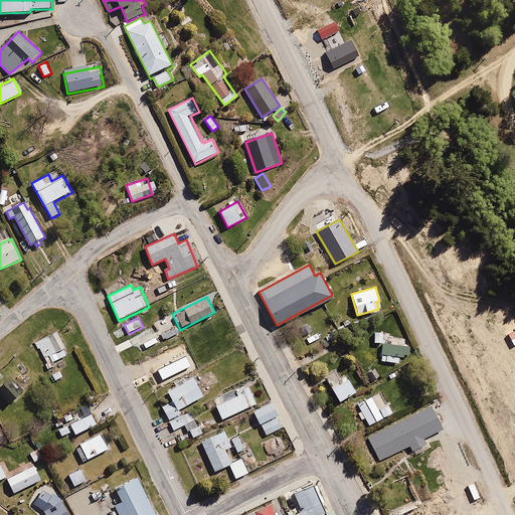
[(180,332),(170,318),(156,328),(166,342),(180,332)]
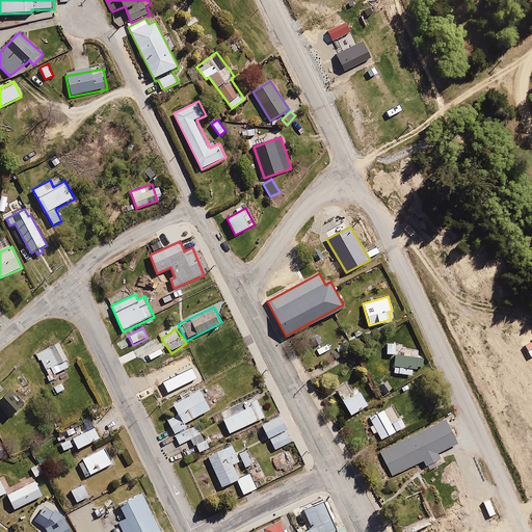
[(60,341),(36,353),(49,378),(74,367),(60,341)]
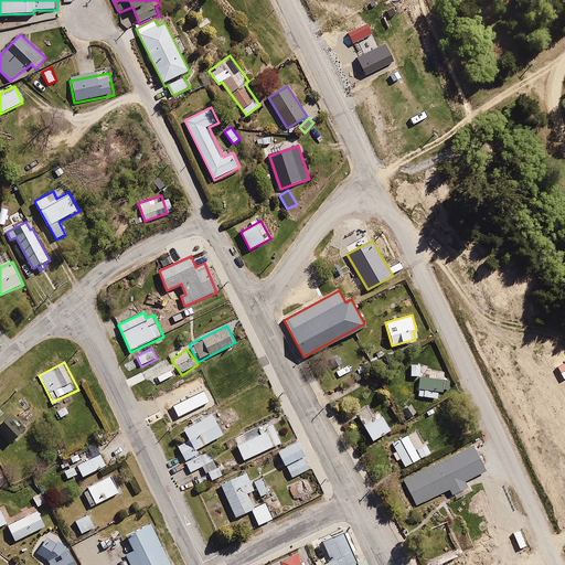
[(446,369),(414,363),(412,374),(420,376),(417,395),(437,398),(438,391),(443,392),(446,369)]
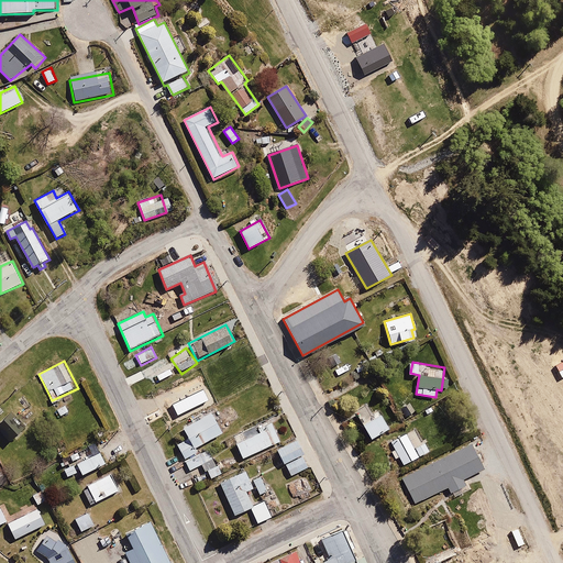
[(257,392),(250,381),(236,390),(243,400),(257,392)]
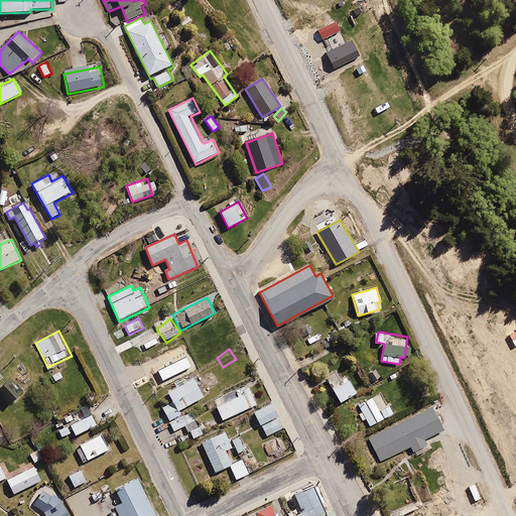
[(36,383),(24,370),(6,385),(18,399),(36,383)]
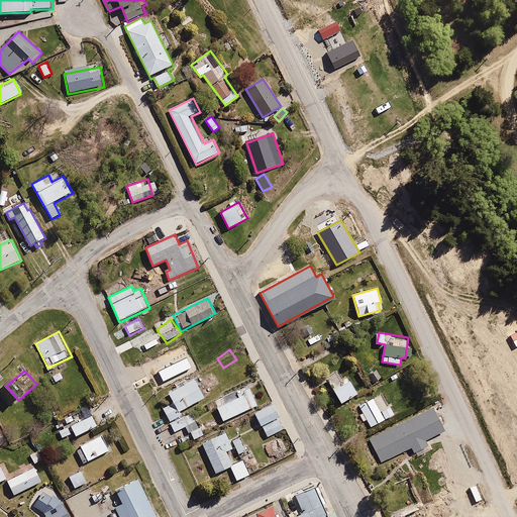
[(335,371),(325,376),(340,406),(358,396),(347,374),(339,378),(335,371)]
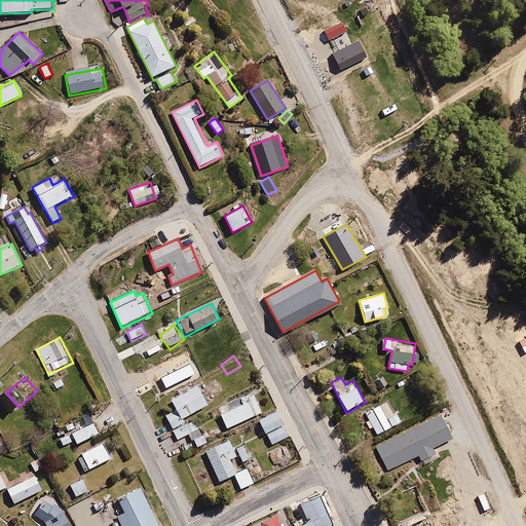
[(209,404),(197,385),(172,400),(177,409),(165,415),(179,439),(198,427),(191,413),(209,404)]
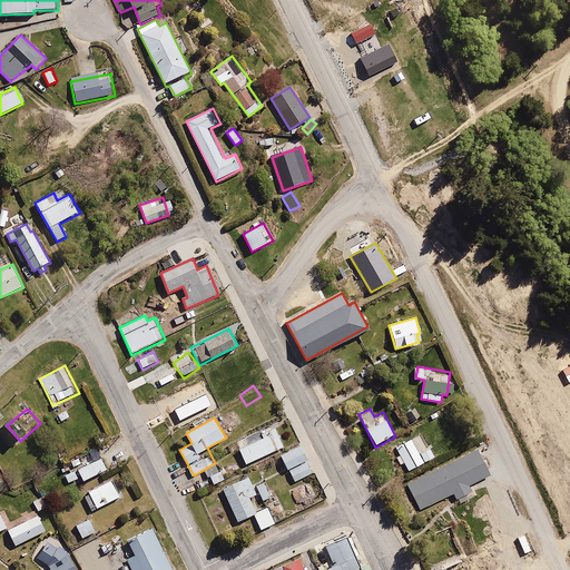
[(249,444),(246,438),(235,443),(247,465),(285,446),(273,424),(259,431),(263,438),(249,444)]
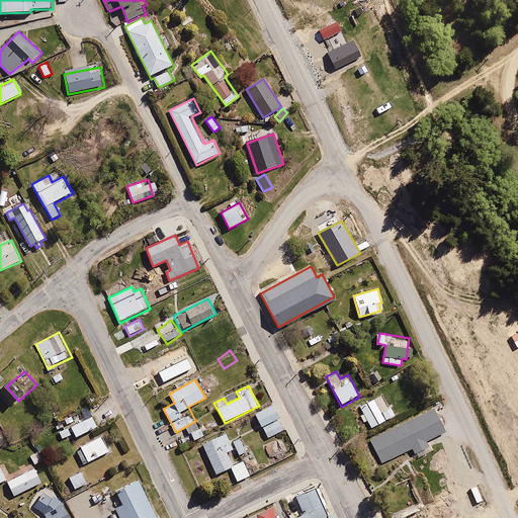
[(399,411),(396,405),(392,407),(391,405),(386,407),(380,396),(359,407),(371,428),(396,415),(395,413),(399,411)]
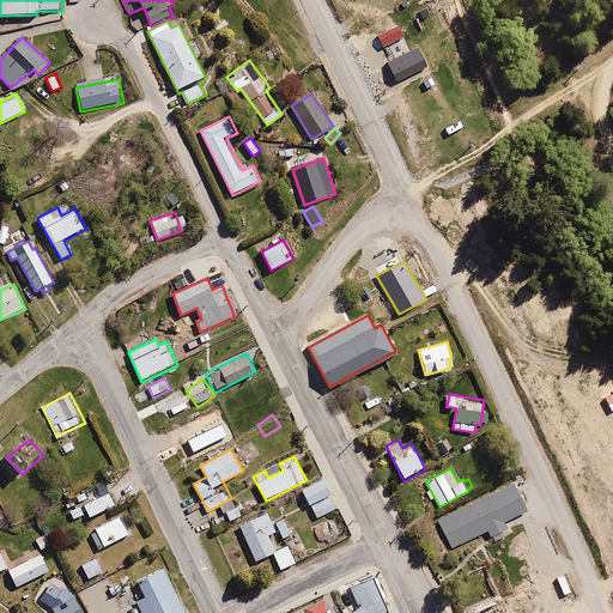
[(325,478),(301,489),(315,521),(339,509),(325,478)]
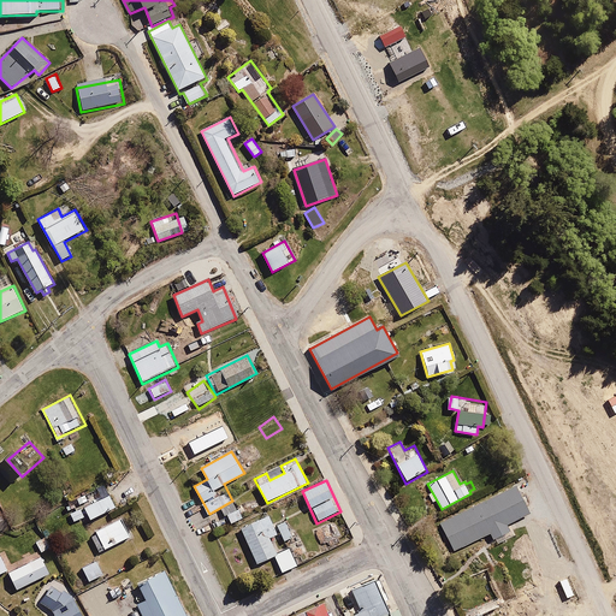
[(513,525),(539,511),(526,486),(450,523),(463,549),(498,531),(503,539),(517,533),(513,525)]
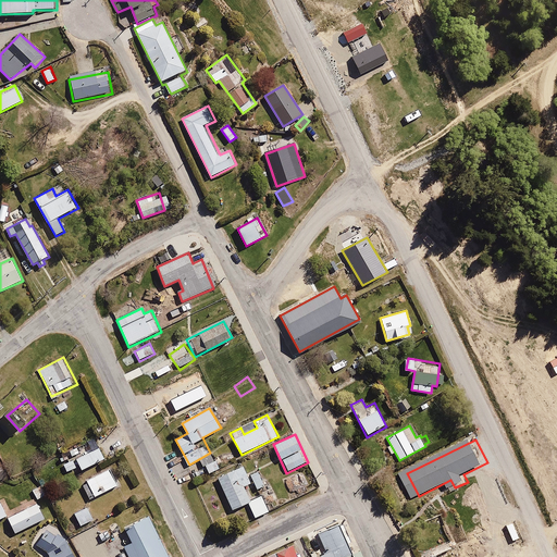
[(79,468),(81,470),(106,460),(100,447),(63,462),(67,473),(79,468)]
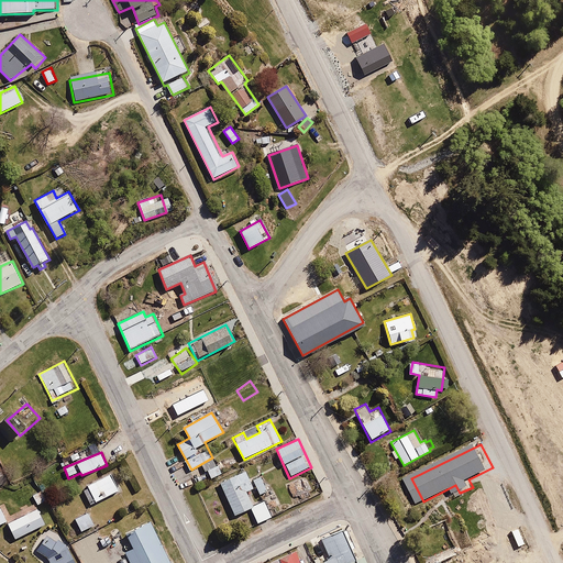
[(112,472),(81,487),(90,506),(121,492),(112,472)]
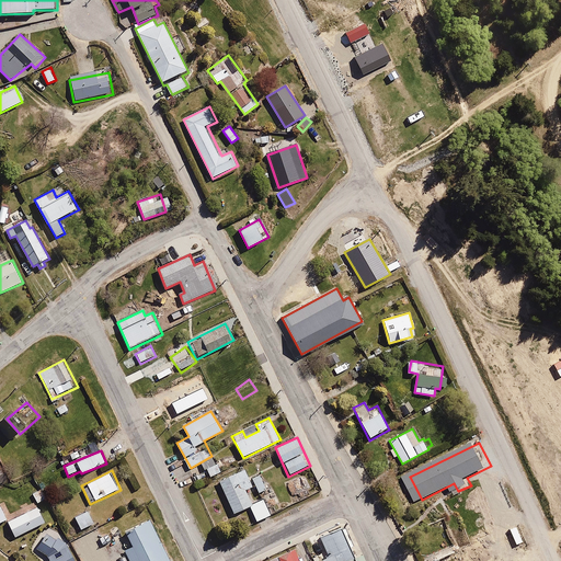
[(251,483),(244,470),(219,481),(235,515),(250,507),(252,506),(243,487),(251,483)]
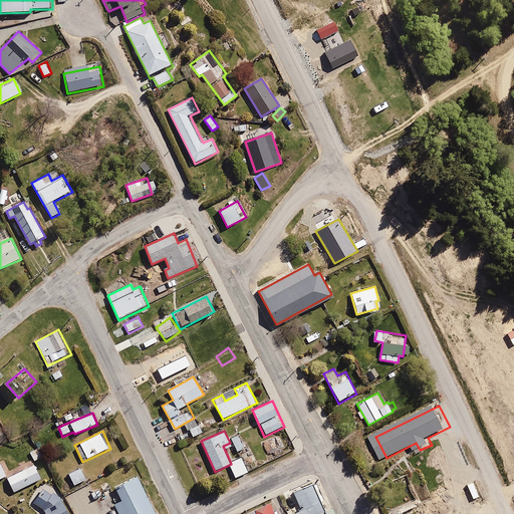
[(239,436),(230,440),(237,453),(245,450),(239,436)]
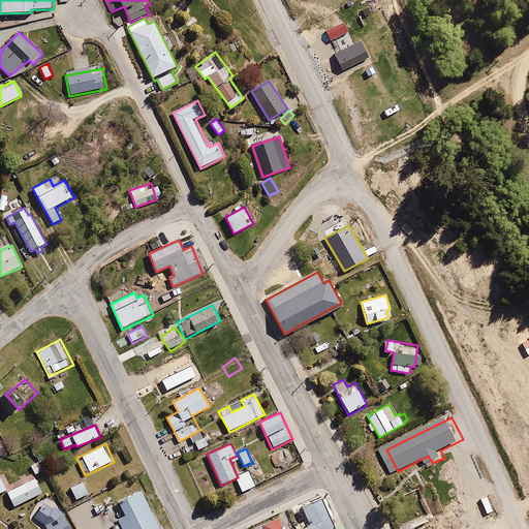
[(30,464),(34,474),(55,466),(51,456),(30,464)]
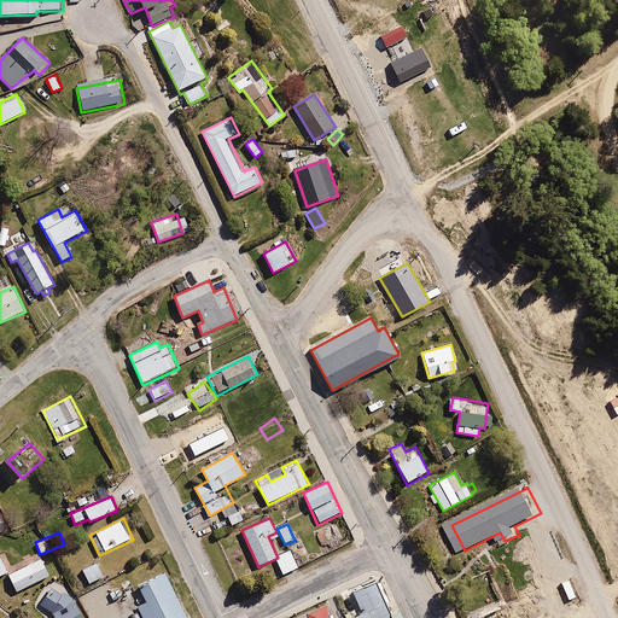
[(541,547),(525,540),(519,554),(535,561),(541,547)]
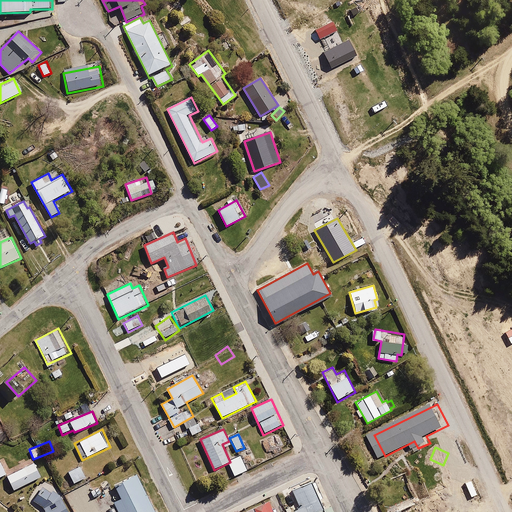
[(230,462),(228,463),(234,477),(248,471),(241,456),(232,461),(230,462)]
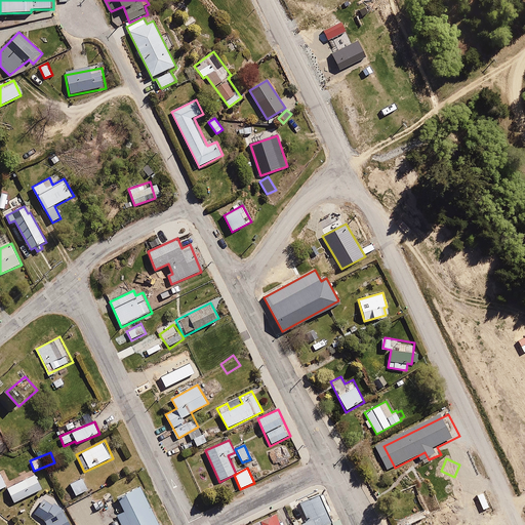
[(6,488),(13,503),(43,489),(36,474),(6,488)]
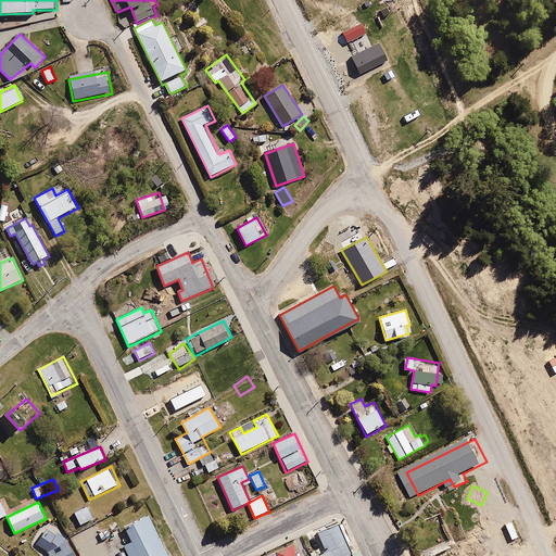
[(87,505),(74,510),(79,521),(91,515),(87,505)]
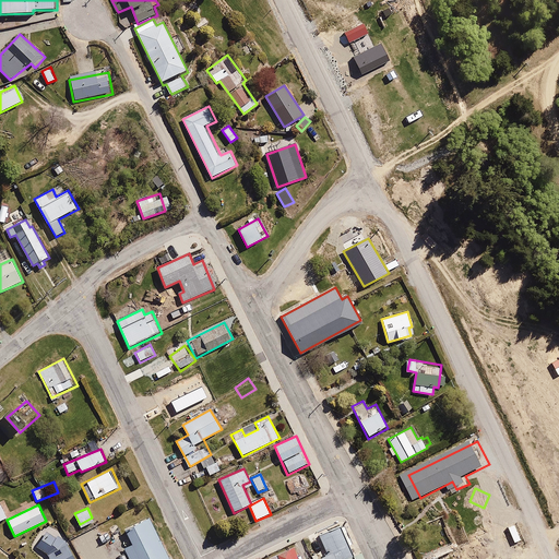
[(158,515),(130,530),(145,558),(179,558),(180,558),(158,515)]
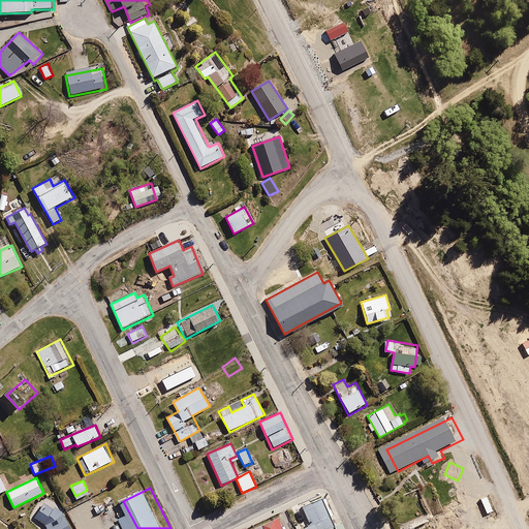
[(306,528),(323,528),(334,524),(319,496),(296,508),(306,528)]
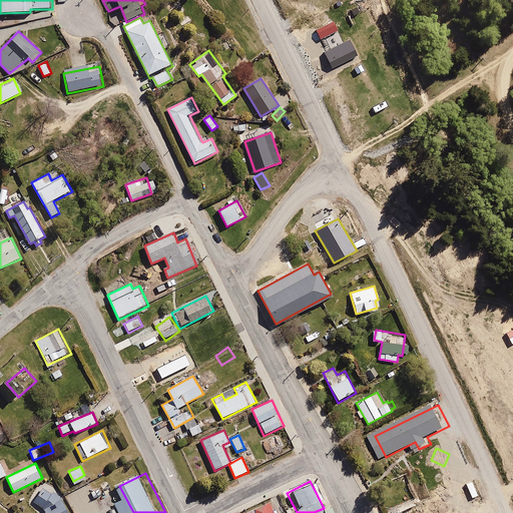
[(35,493),(32,505),(44,510),(43,512),(71,512),(56,483),(35,493)]
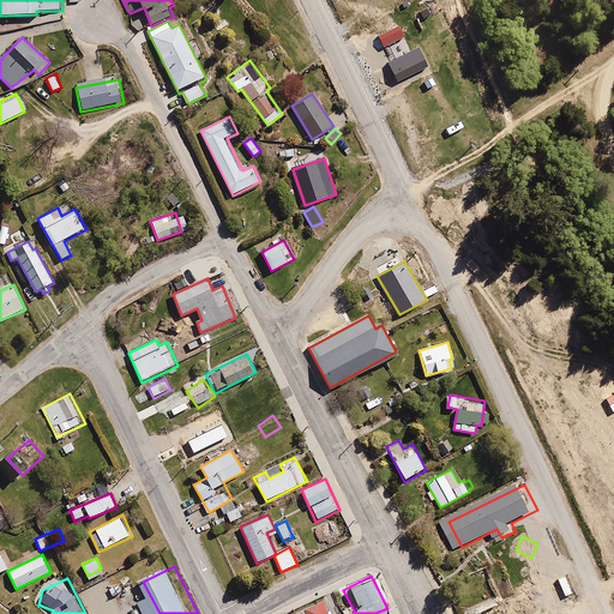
[(116,581),(106,587),(113,597),(124,591),(116,581)]
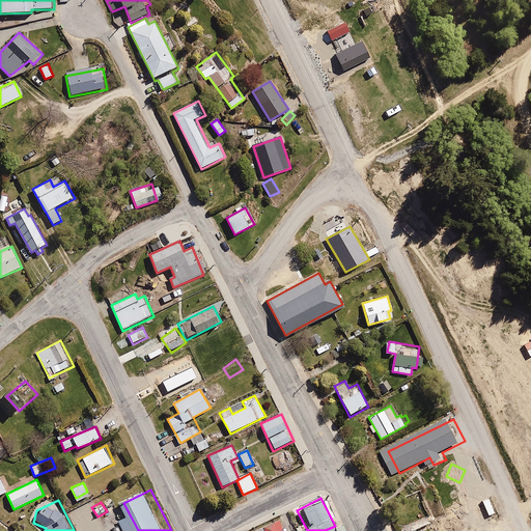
[(301,530),(291,512),(259,528),(259,530),(301,530)]
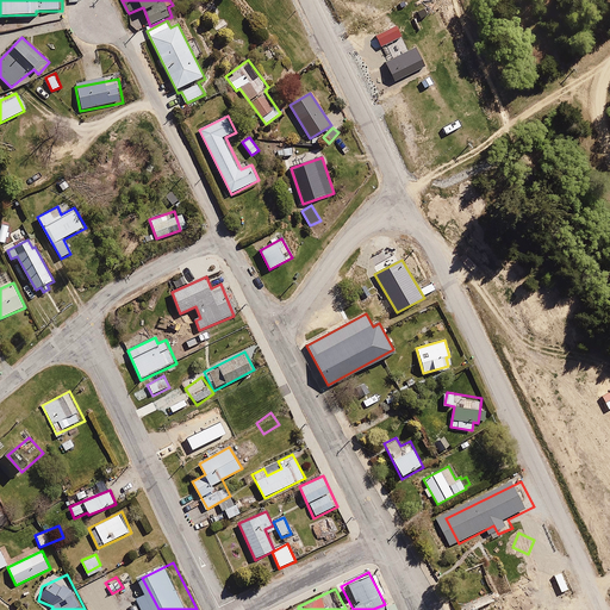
[(536,609),(528,589),(474,609),(536,609)]
